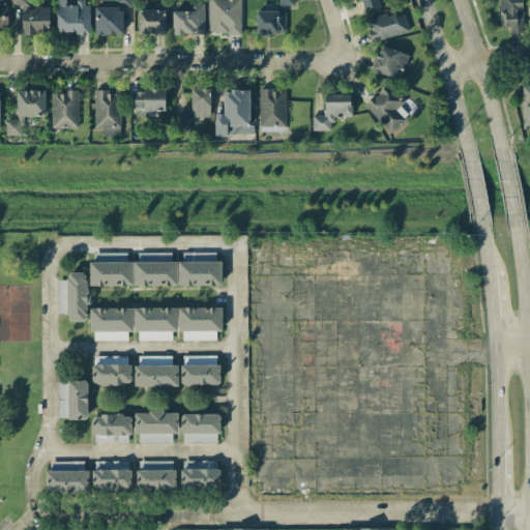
[(88,33),(88,0),(76,0),(76,5),(65,5),(64,0),(56,0),(56,32),(88,33)]
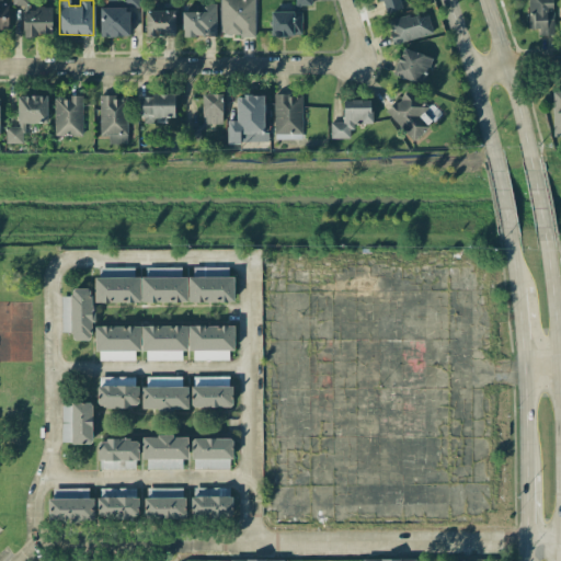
[(100,36),(129,36),(129,8),(139,8),(138,0),(106,0),(107,7),(100,8),(100,36)]
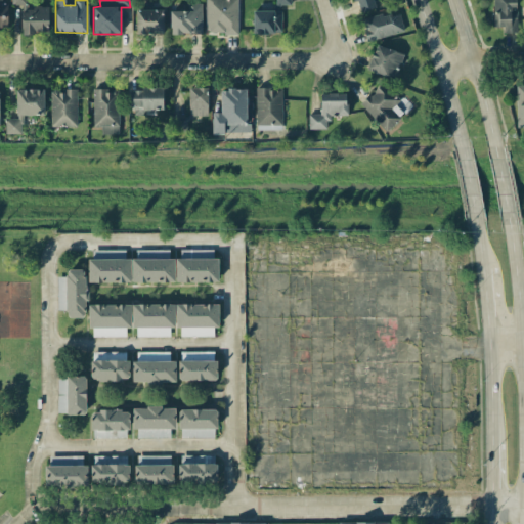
[(237,0),(206,0),(206,33),(237,34),(237,0)]
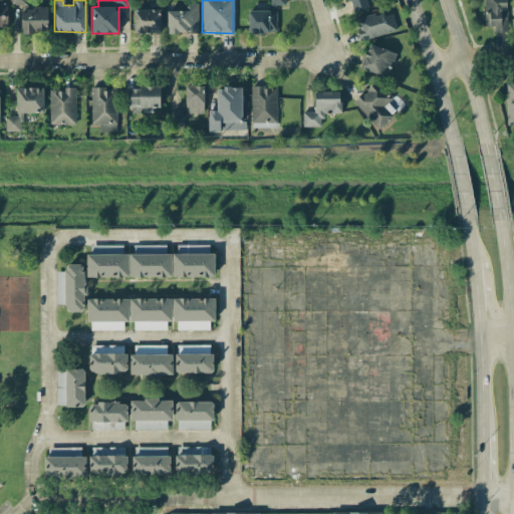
[(248,10),(248,33),(276,32),(276,5),(285,5),(284,0),(269,0),(270,10),(248,10)]
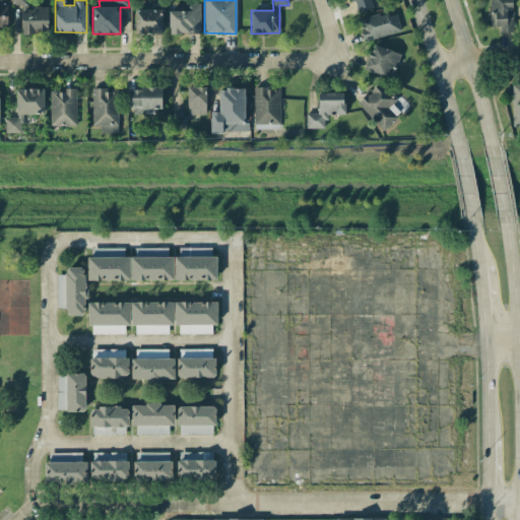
[(372,0),(348,0),(349,2),(354,1),(356,11),(374,7),(372,0)]
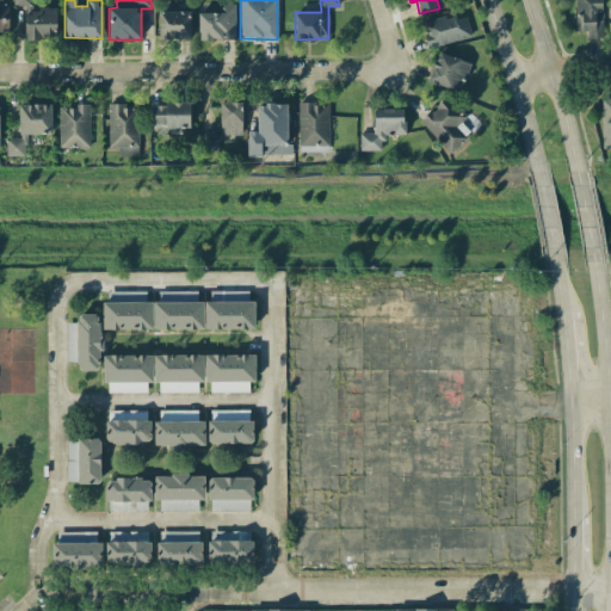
[(602,0),(574,0),(576,32),(586,31),(587,38),(603,37),(602,0)]
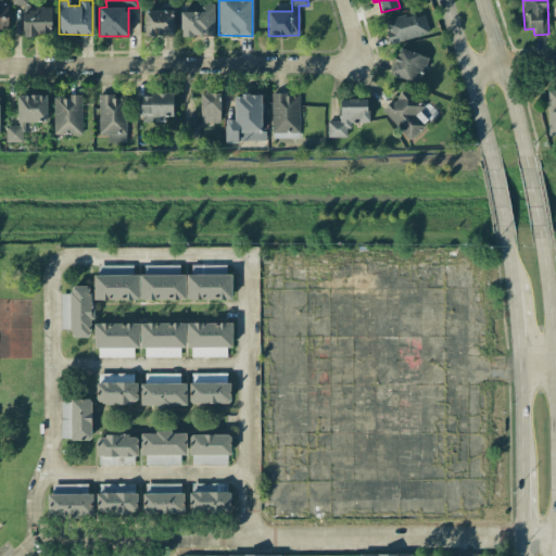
[(214,3),(198,3),(199,11),(180,11),(180,36),(214,36),(214,3)]
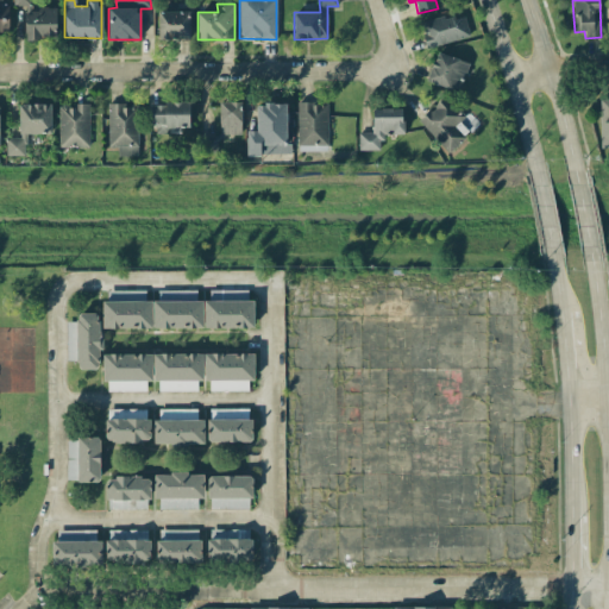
[(56,38),(56,10),(25,10),(25,38),(56,38)]
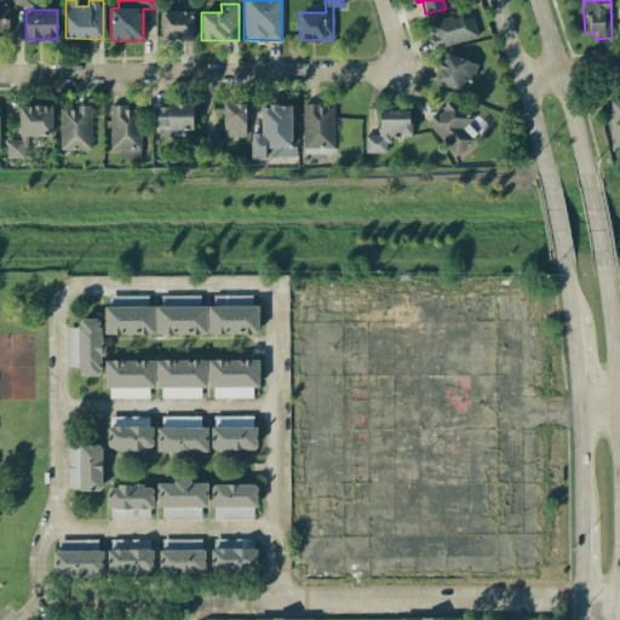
[(194,39),(193,11),(160,12),(161,40),(194,39)]
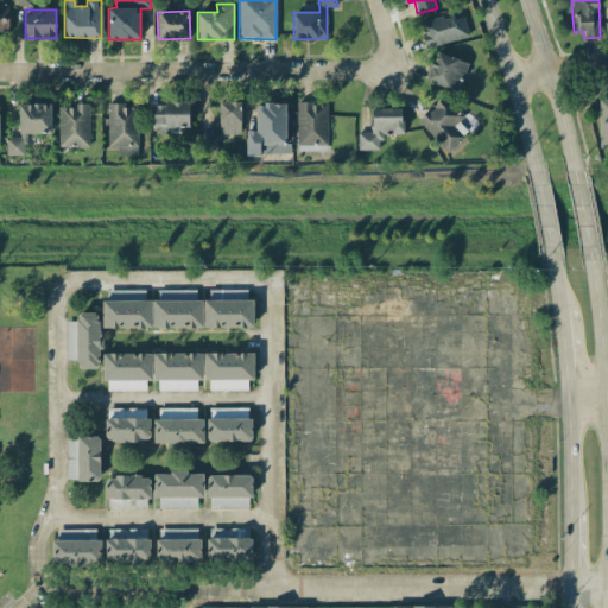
[(426,49),(469,36),(463,12),(419,24),(426,49)]
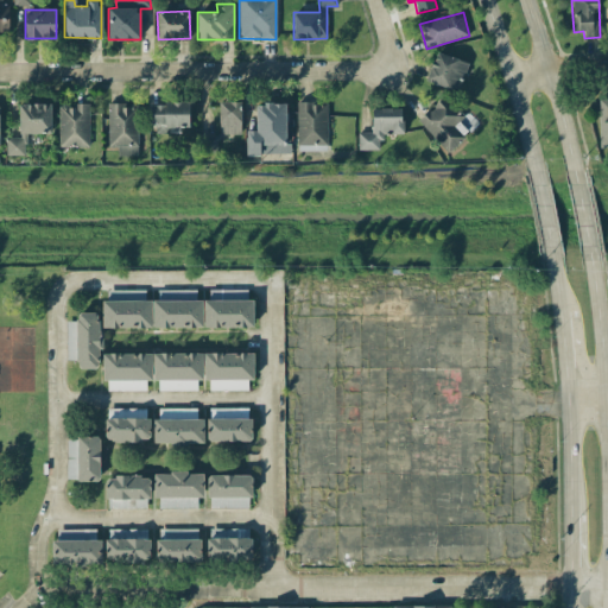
[(458,92),(468,62),(435,51),(425,81),(458,92)]
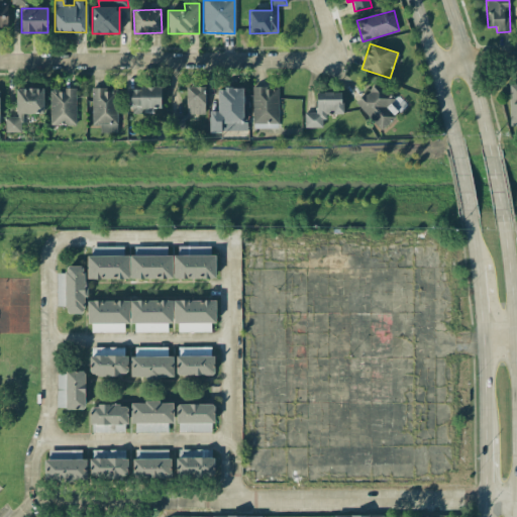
[(381,130),(395,116),(387,107),(393,100),(376,83),(354,103),(381,130)]
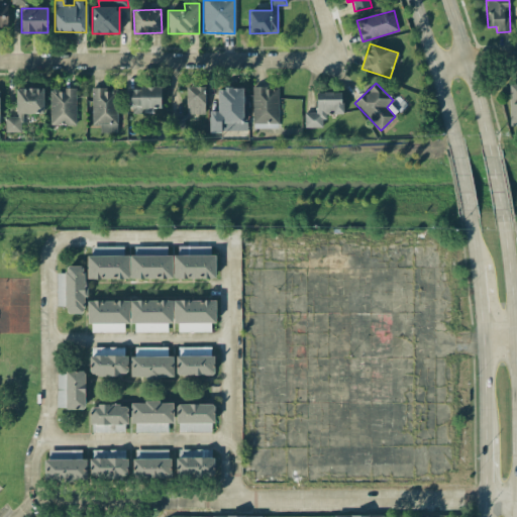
[(204,86),(186,87),(187,114),(205,114),(204,86)]
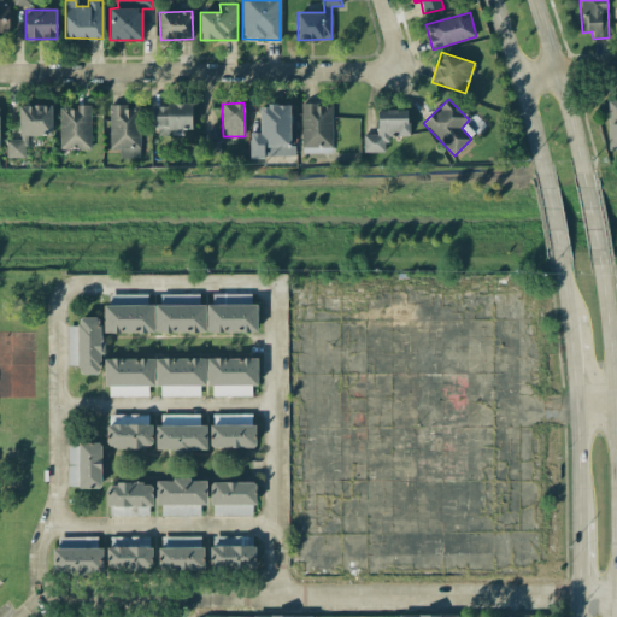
[(153,104),(153,129),(192,128),(192,104),(153,104)]
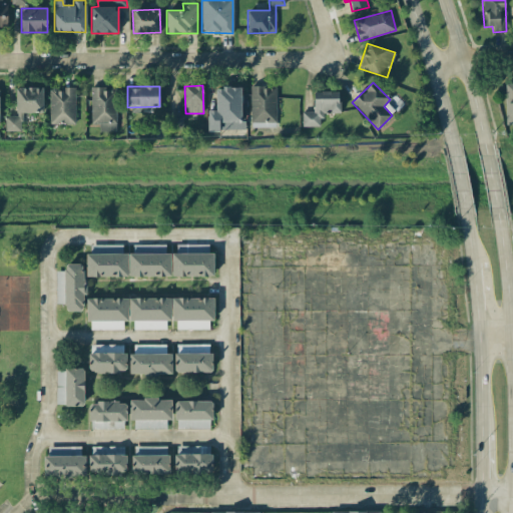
[(251,127),(277,126),(276,86),(249,87),(251,127)]
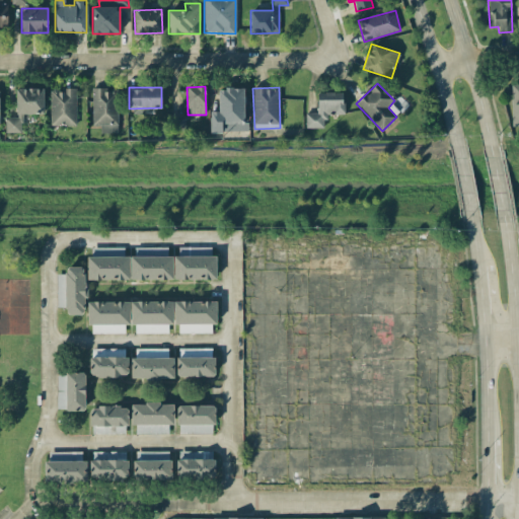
[(44,88),(16,88),(16,114),(44,114),(44,88)]
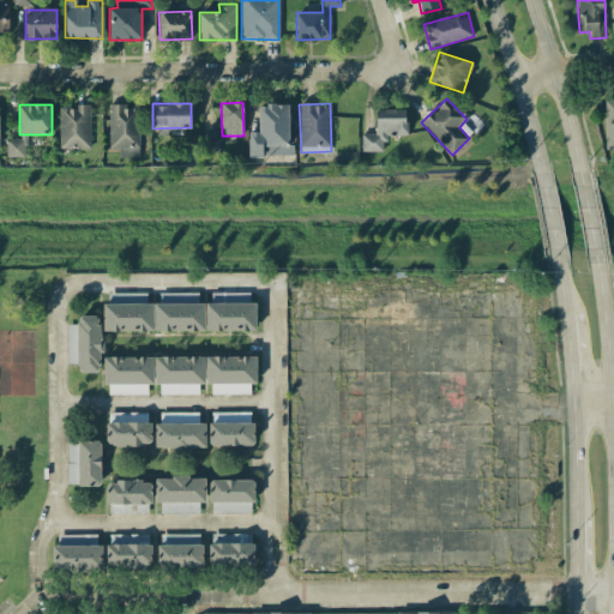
[(290,104),(258,104),(258,132),(248,132),(248,156),(292,156),(290,104)]
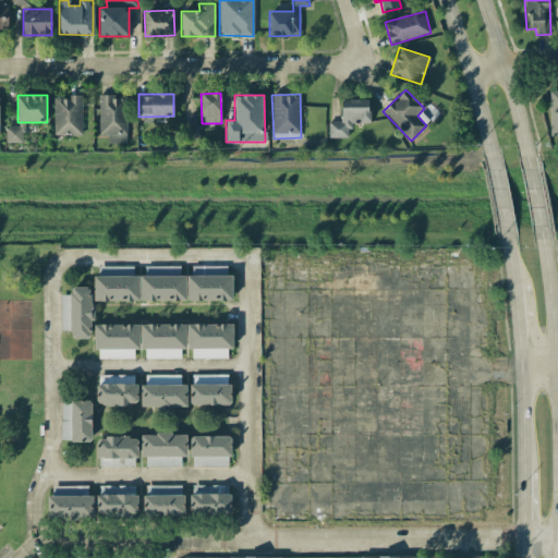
[(53,134),(81,135),(82,96),(55,96),(53,134)]
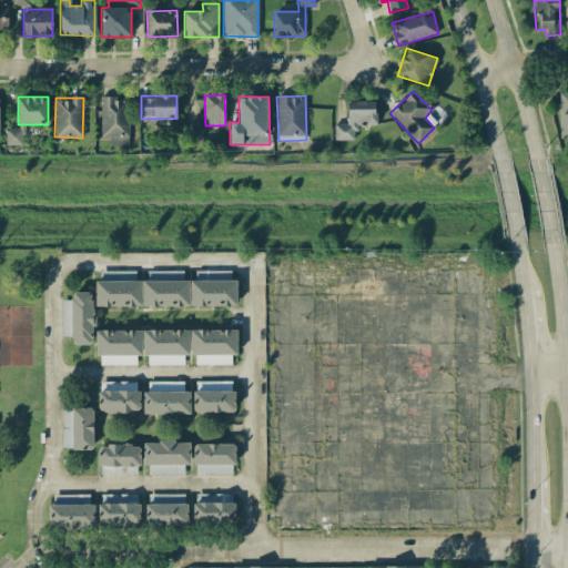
[(128,145),(129,98),(101,98),(100,137),(110,137),(110,145),(128,145)]
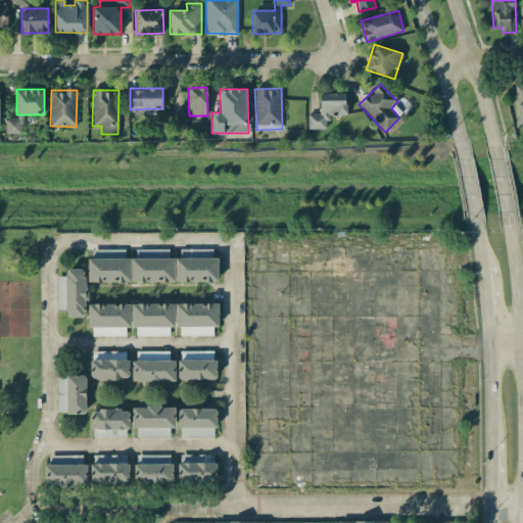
[(328,129),(328,113),(345,114),(345,93),(320,93),(320,113),(307,113),(307,129),(328,129)]
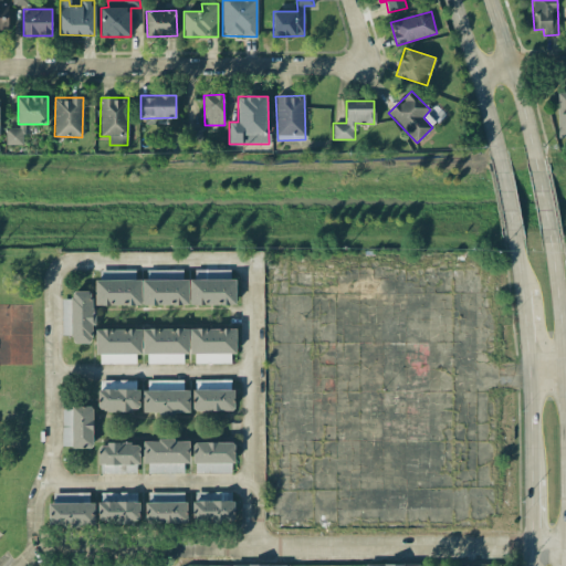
[(201,144),(201,127),(184,126),(184,143),(201,144)]
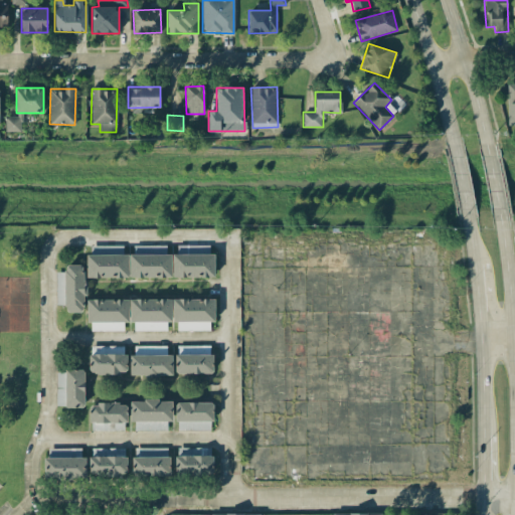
[(5,132),(21,131),(21,116),(5,116),(5,132)]
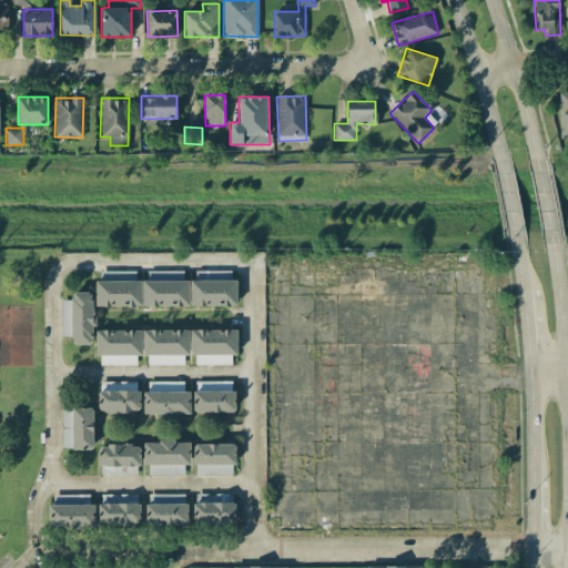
[(95,305),(236,306),(236,281),(196,280),(183,280),(183,271),(148,271),(148,281),(134,281),(134,271),(101,271),(101,280),(95,280),(95,305)]
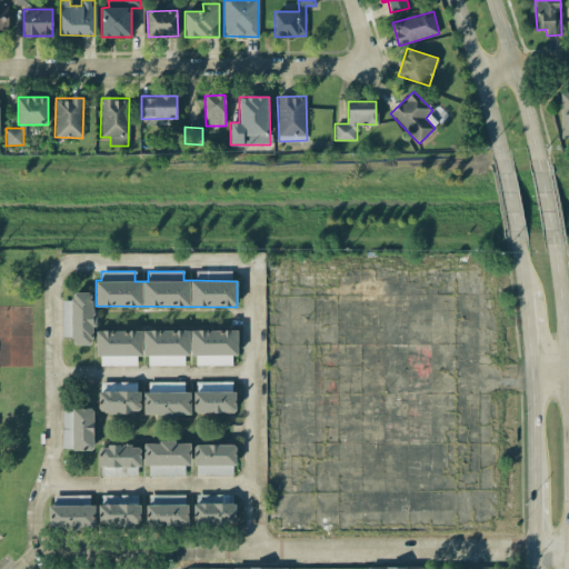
[(96,330),(96,357),(101,357),(101,365),(137,366),(137,356),(148,356),(148,366),(185,366),(185,355),(196,355),(196,365),(232,366),(232,356),(237,356),(237,330),(96,330)]
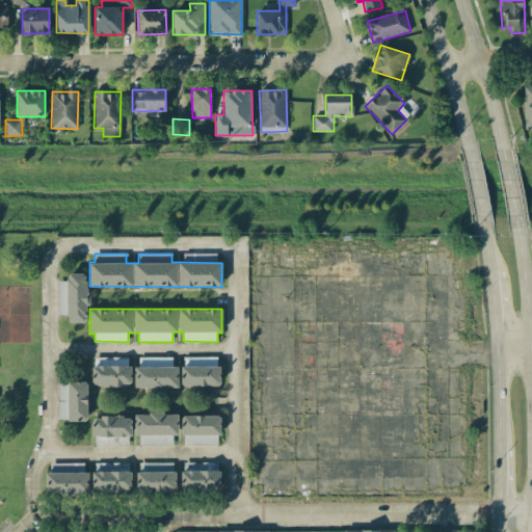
[(171,357),(138,356),(138,366),(134,366),(134,388),(178,388),(178,367),(171,366),(171,357)]
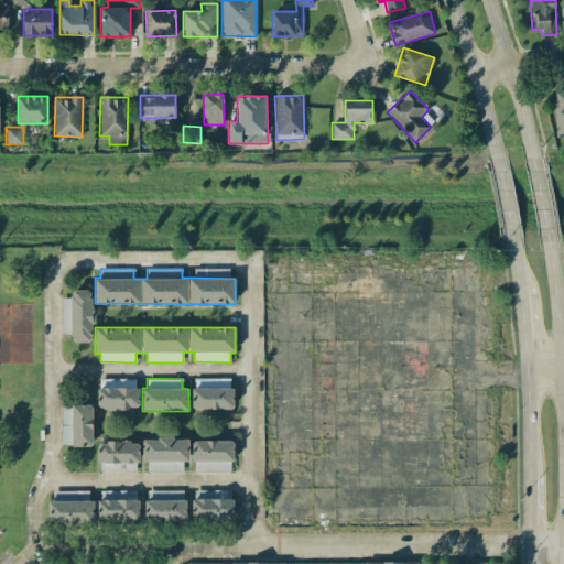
[(229,379),(192,379),(193,410),(234,409),(234,388),(229,388),(229,379)]
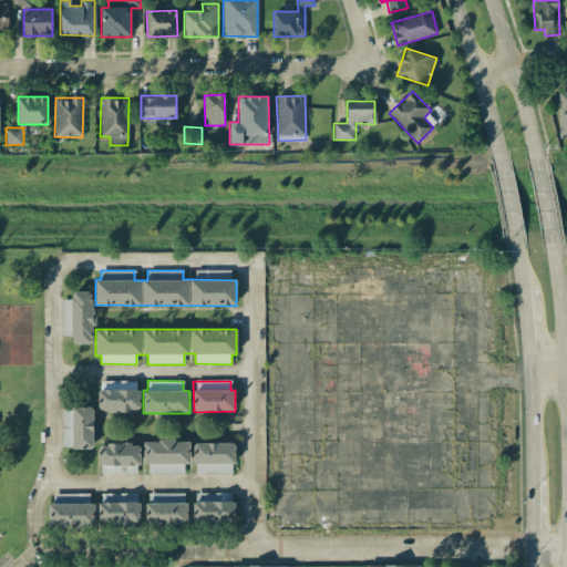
[(140,389),(98,390),(98,411),(140,410),(140,389)]
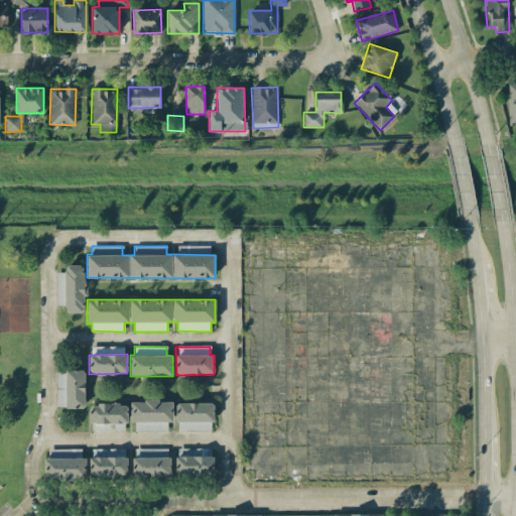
[(84,408),(85,371),(66,370),(65,408),(84,408)]
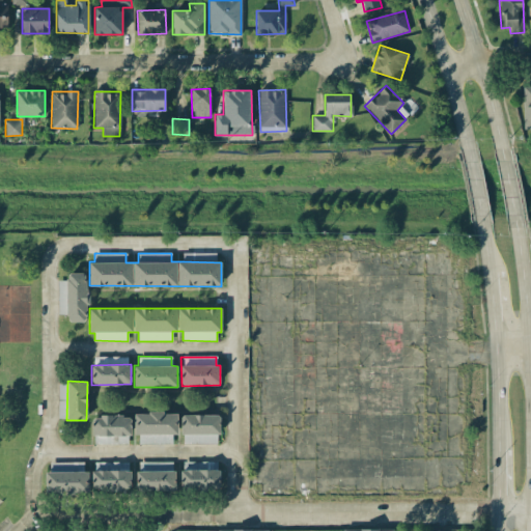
[(177,413),(135,413),(134,435),(139,435),(138,443),(172,444),(172,435),(177,435),(177,413)]
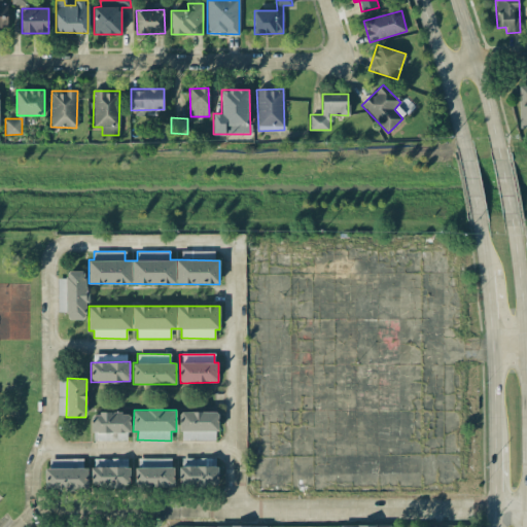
[(92,413),(93,441),(129,440),(129,412),(92,413)]
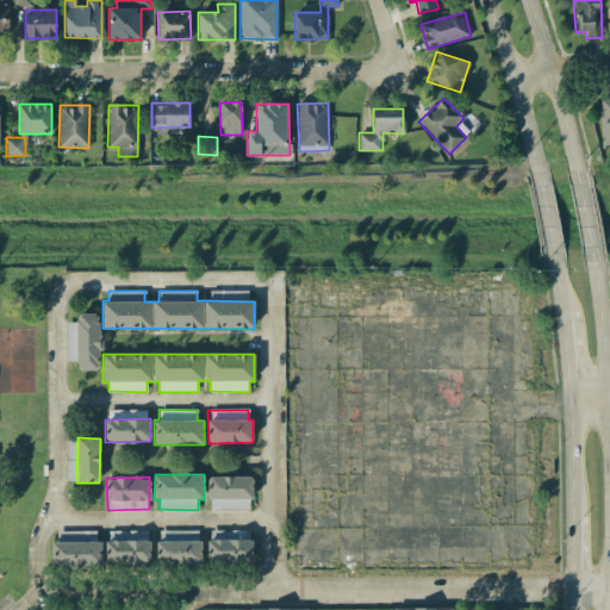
[(251,510),(251,477),(209,477),(209,509),(251,510)]
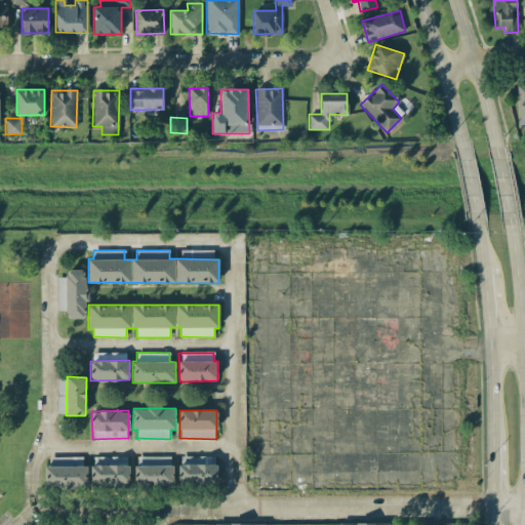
[(172,485),(171,455),(135,456),(135,486),(172,485)]
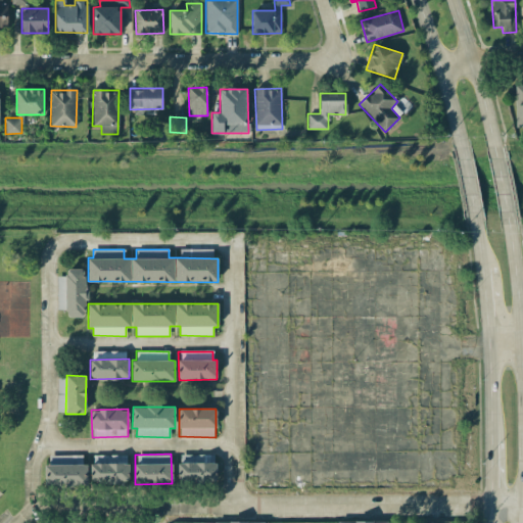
[(82,455),(49,455),(49,464),(44,465),(44,487),(87,486),(87,464),(82,464),(82,455)]
